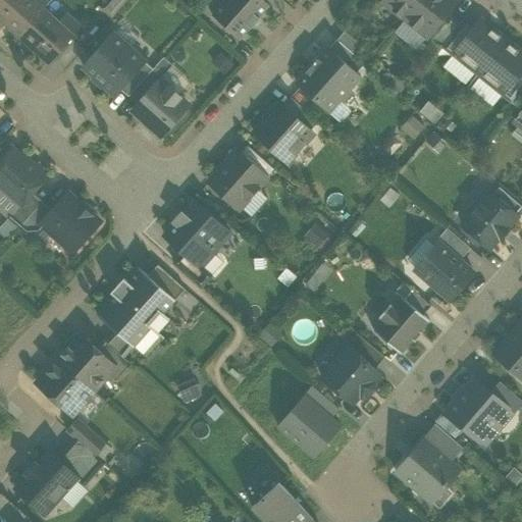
[(29,0),(0,0),(0,16),(20,35),(42,11),(29,0)]
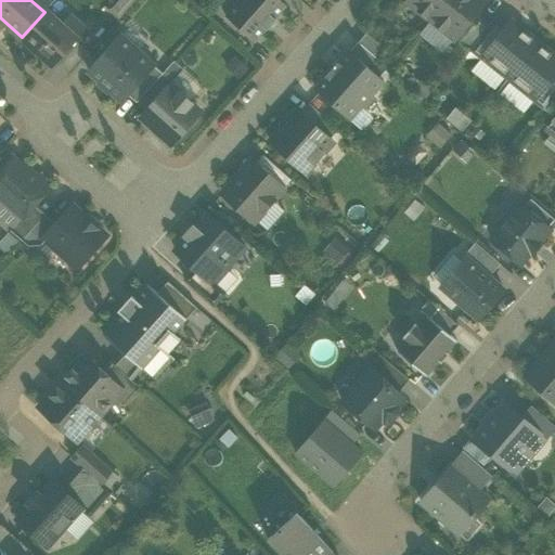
[(119,17),(131,0),(115,0),(108,10),(119,17)]
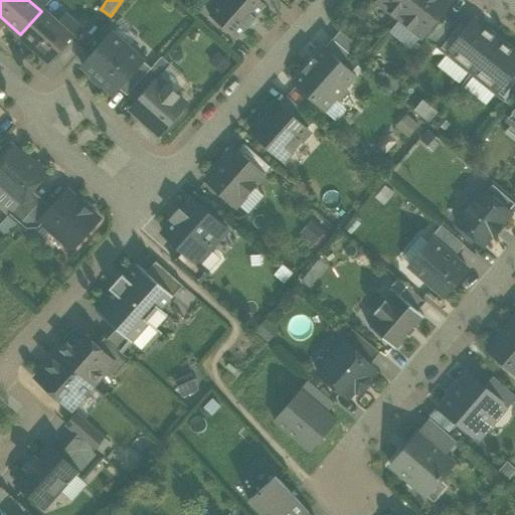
[(221,0),(209,14),(236,38),(246,27),(247,28),(255,18),(255,17),(266,5),(259,0),(221,0)]
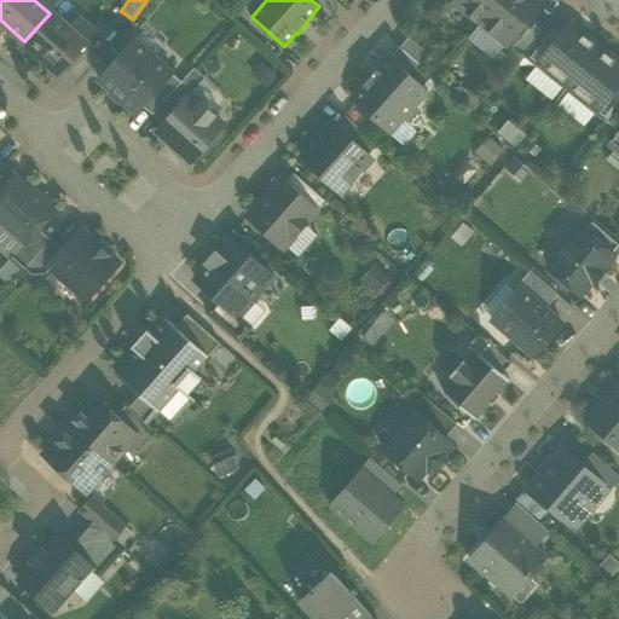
[(452,0),(452,1),(480,23),(498,0),(452,0)]
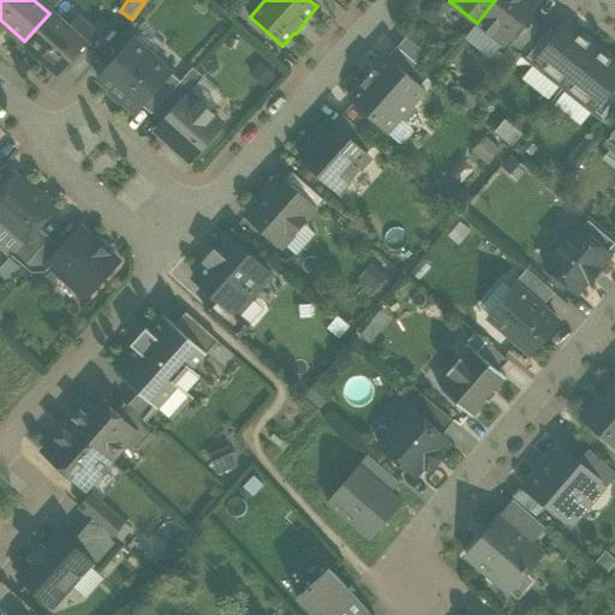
[(536,0),(495,0),(477,23),(503,45),(538,1),(536,0)]
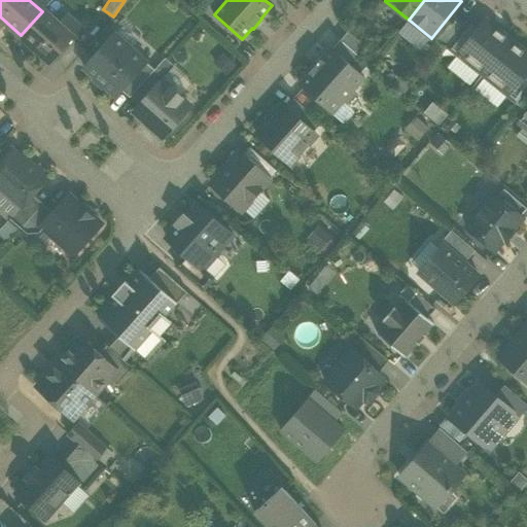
[(72,38),(42,11),(21,35),(50,62),(72,38)]
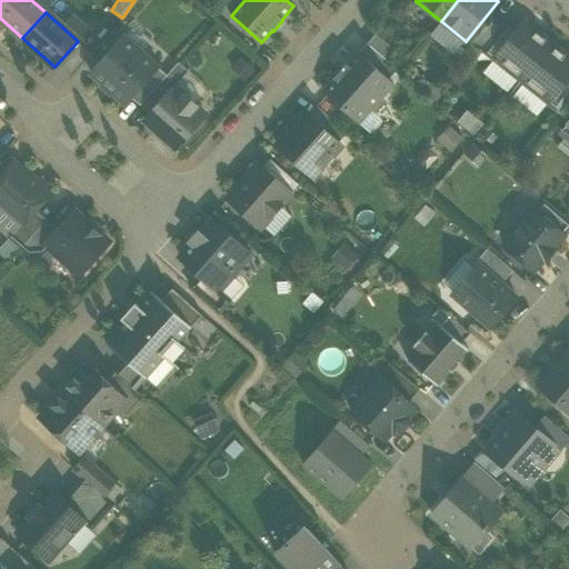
[(490,18),(471,42),(481,50),(500,26),(490,18)]
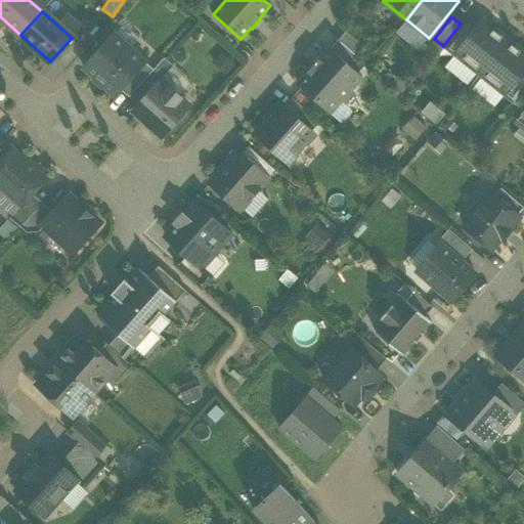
[(443,46),(443,47),(453,55),(456,52),(455,51),(476,26),(466,17),(461,24),(443,46)]
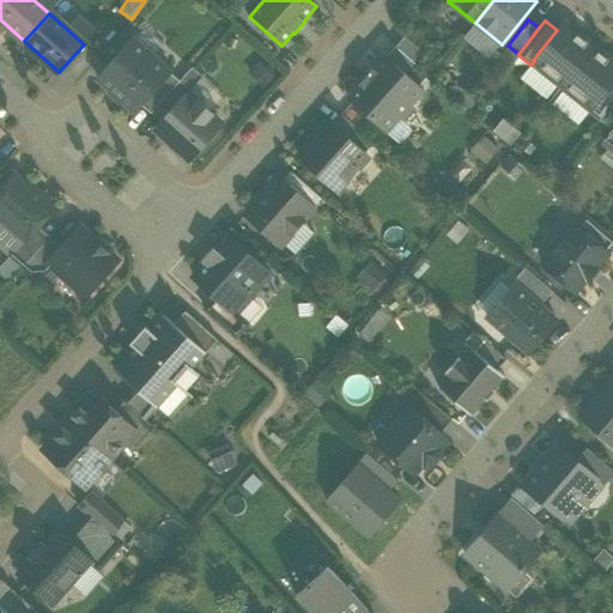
[(557,30),(533,60),(534,61),(563,84),(593,47),(563,23),(557,30)]
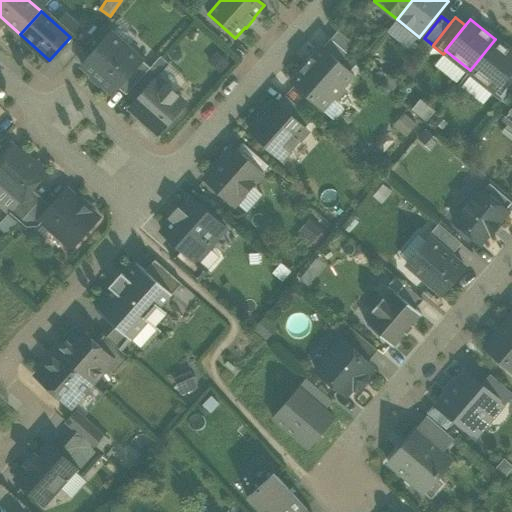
[(337,30),(330,39),(348,55),(355,46),(337,30)]
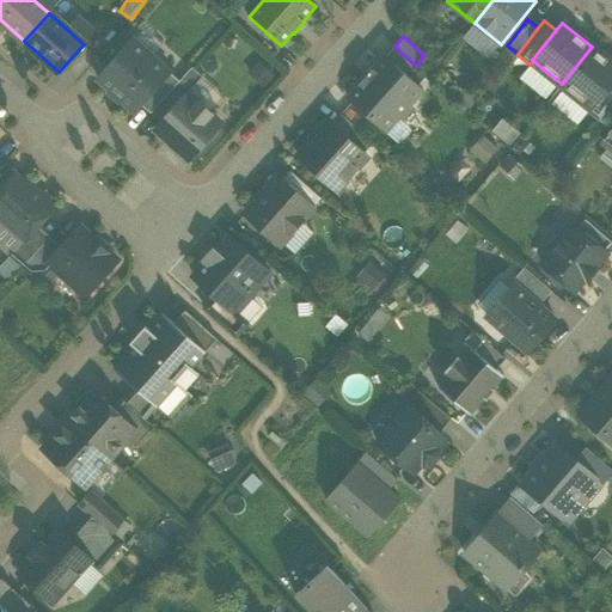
[(133,40),(98,80),(133,111),(140,103),(169,72),(133,40)]
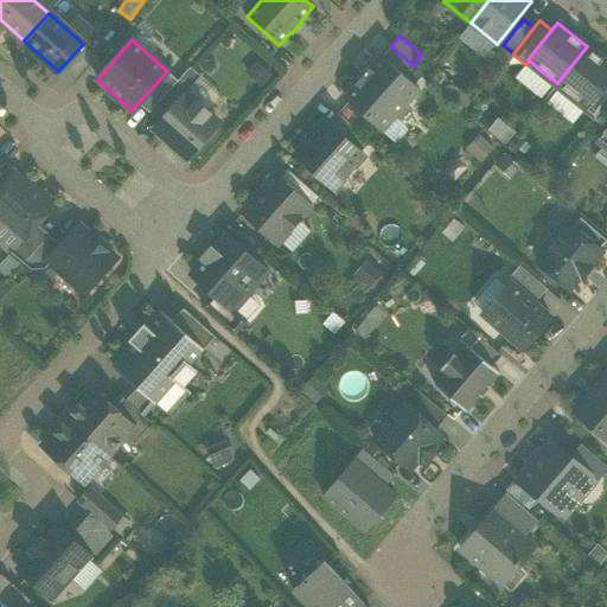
[(413,65),(391,46),(382,57),(414,84),(423,75),(413,65)]
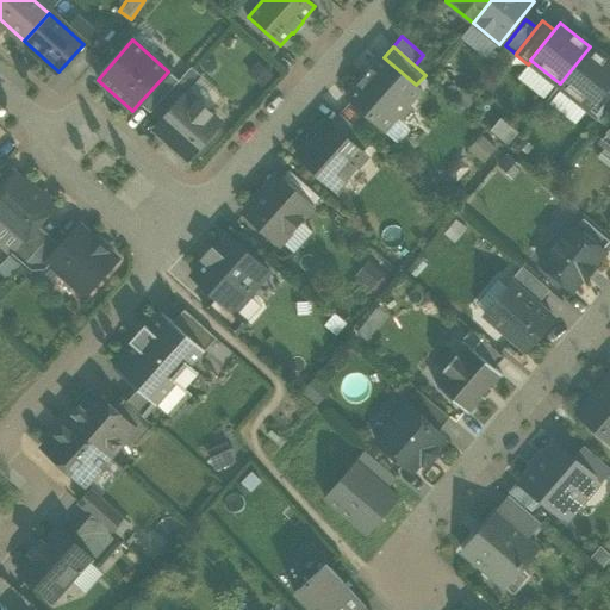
[(609,62),(590,47),(560,83),(589,107),(590,109),(609,82),(609,62)]
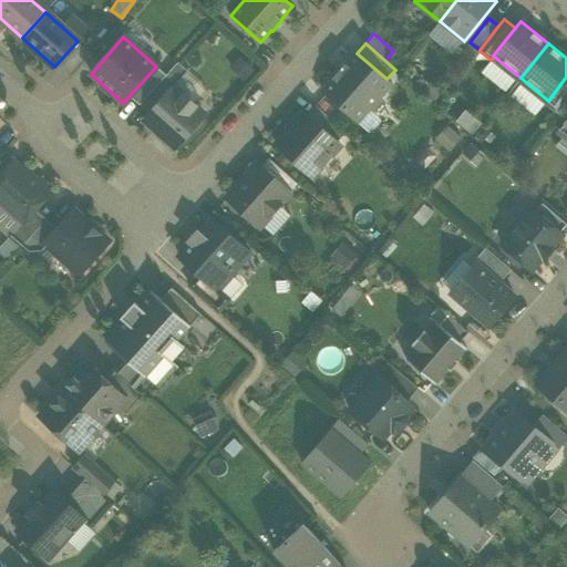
[(357,53),(322,91),(357,121),(369,109),(371,111),(382,99),(379,96),(391,83),(387,79),(357,53)]
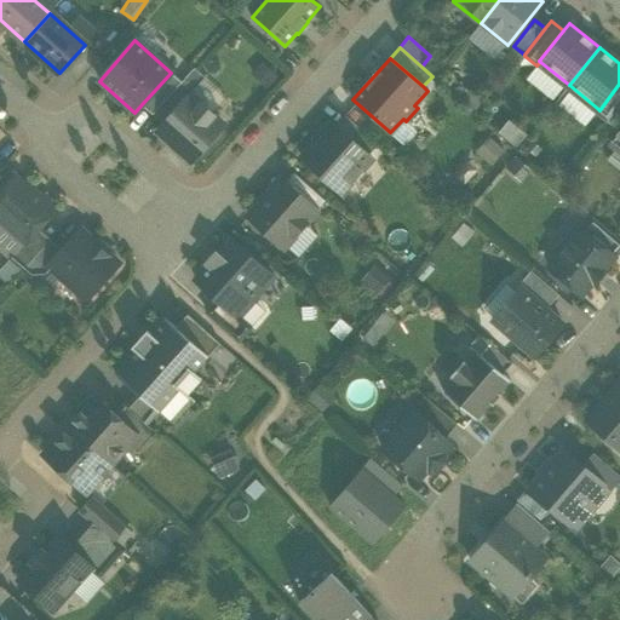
[(537,65),(596,113),(598,109),(569,85),(540,62),(537,65)]
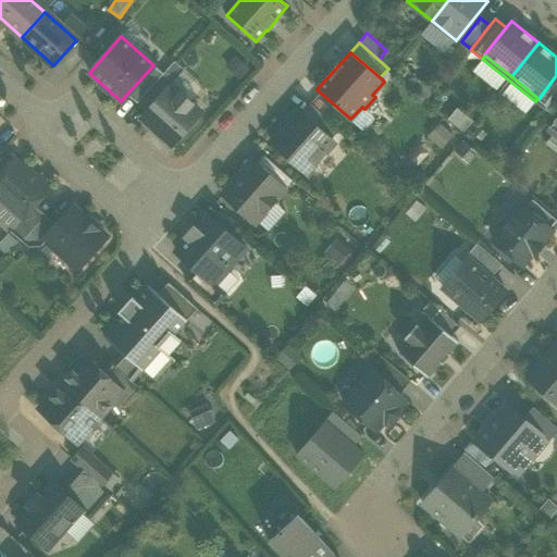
[(163,74),(148,90),(158,99),(170,85),(184,70),(174,61),(163,74)]
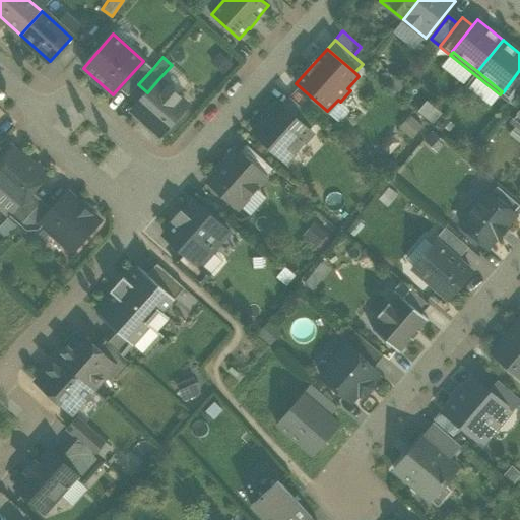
[(143,61),(119,87),(128,95),(138,84),(152,69),(143,61)]
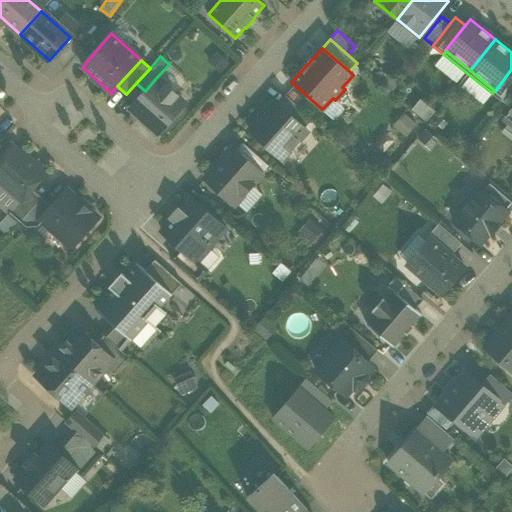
[(511,69),(495,91),(494,90),(492,93),(502,102),(511,89),(511,69)]
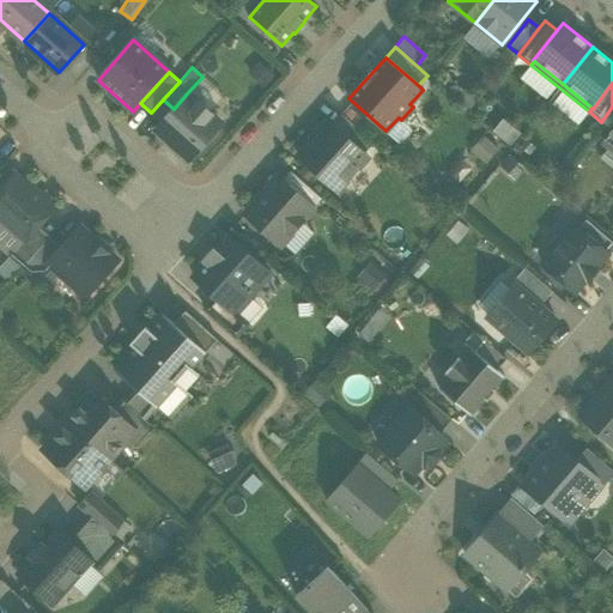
[(222,125),(187,93),(174,109),(155,131),(189,161),(222,125)]
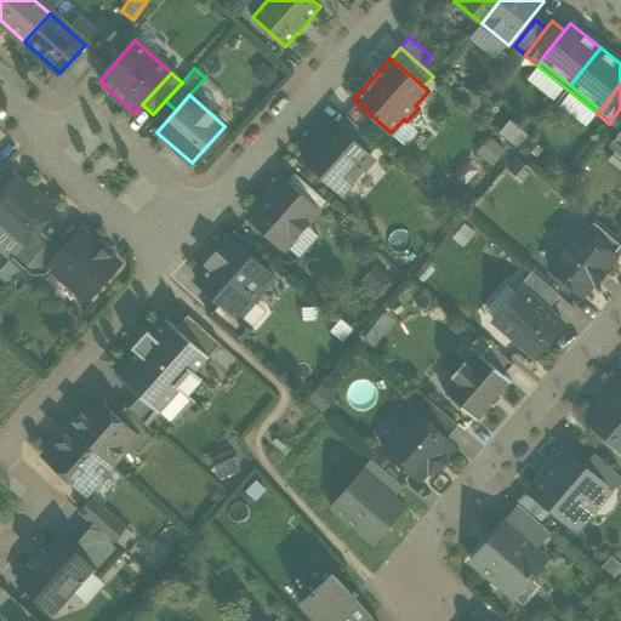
[(379,144),(346,115),(336,126),(369,155),(379,144)]
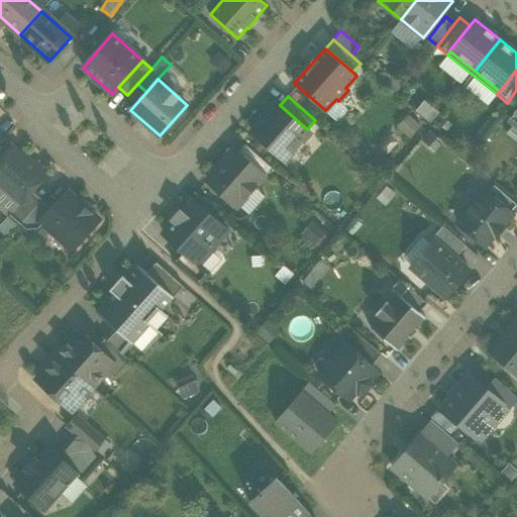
[(277,102),(251,131),(285,161),(310,132),(307,129),(280,105),(277,102)]
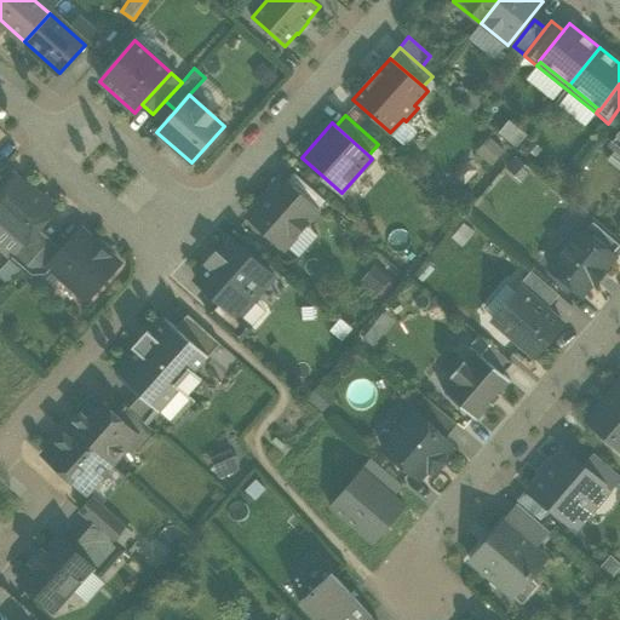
[(489,136),(476,149),(488,161),(503,148),(489,136)]
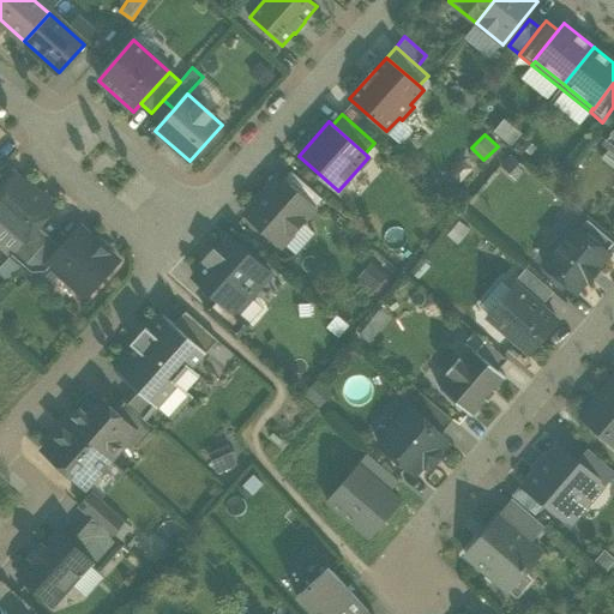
[(320,198),(292,172),(282,182),(311,209),(320,198)]
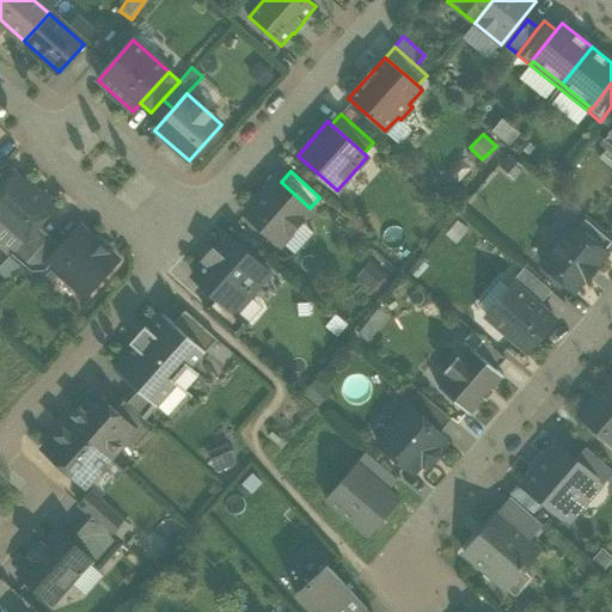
[(14,175),(0,190),(0,216),(25,239),(26,240),(40,225),(53,209),(14,175)]
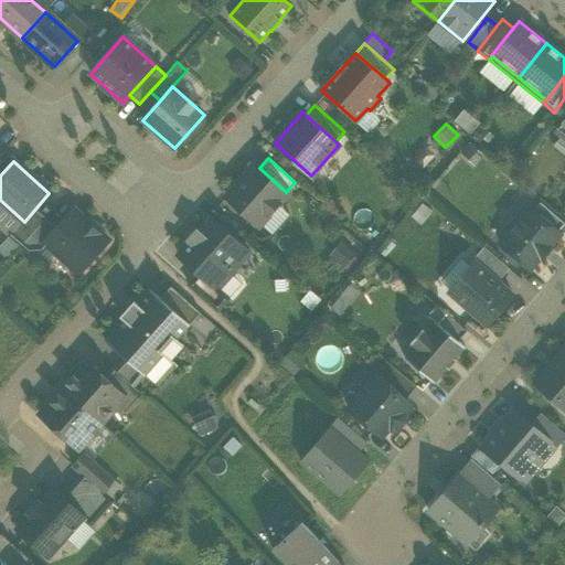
[(255,164),(227,196),(258,224),(287,193),(286,192),(259,168),(255,164)]
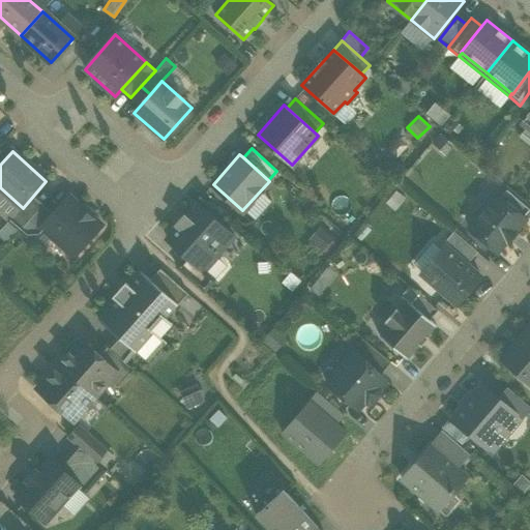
[(529,212),(529,205),(506,185),(498,196),(525,219),(529,212)]
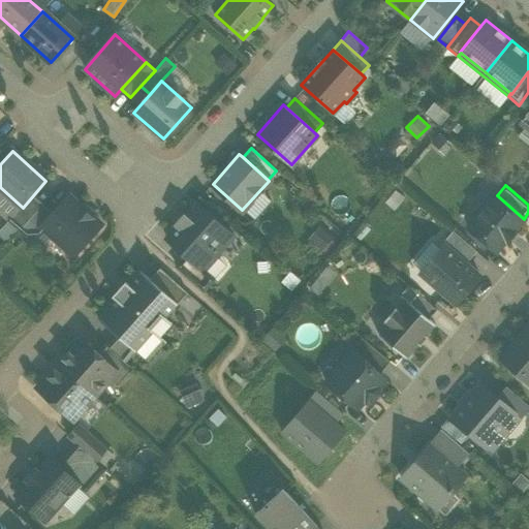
[(34,194),(23,208),(22,207),(8,221),(19,230),(20,229),(44,201),(43,203),(34,194)]
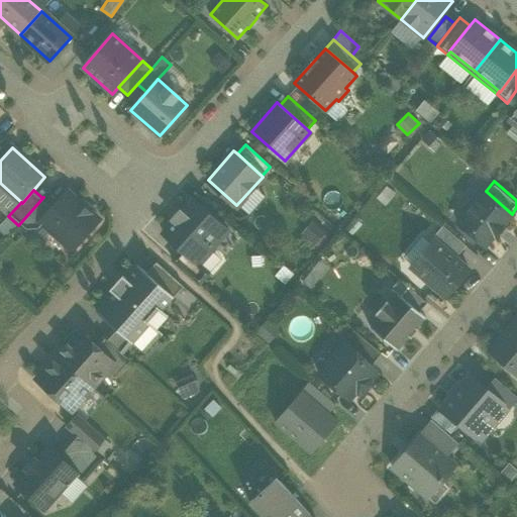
[(486,191),(457,223),(484,246),(494,235),(495,236),(504,226),(502,225),(512,214),(486,191)]
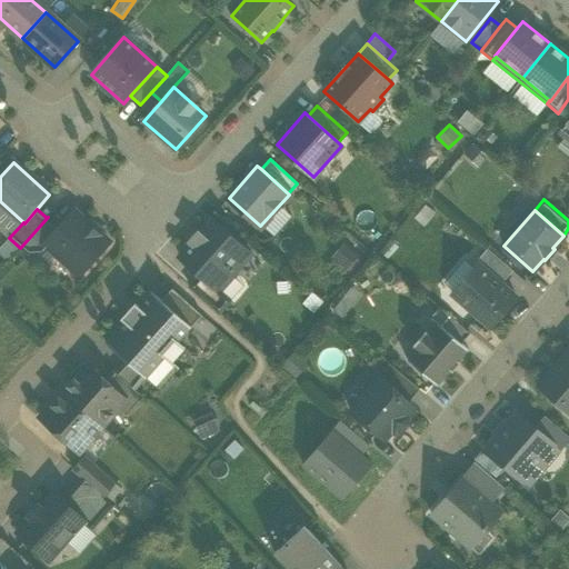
[(59,227),(45,243),(49,248),(62,260),(69,260),(82,271),(109,242),(75,211),(59,227)]
